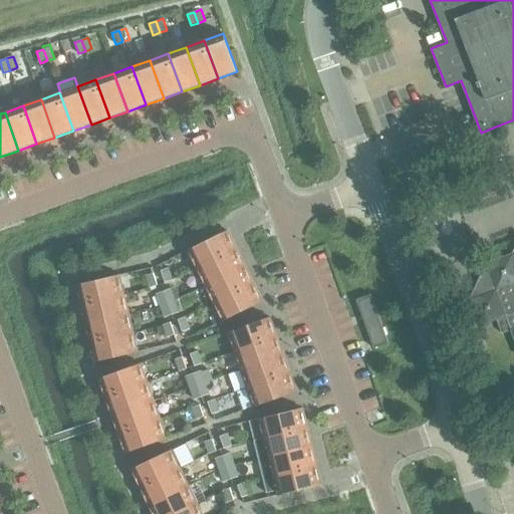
[(222,233),(187,250),(196,268),(231,251),(223,234),(228,232),(227,231),(222,233)]
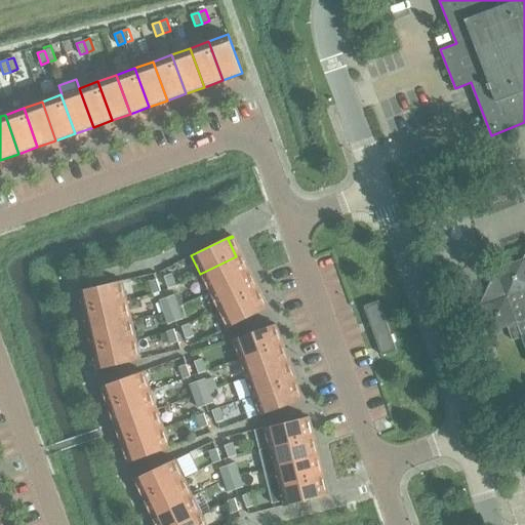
[(524,254),(524,258),(497,268),(480,306),(490,332),(517,322),(524,345),(524,254)]
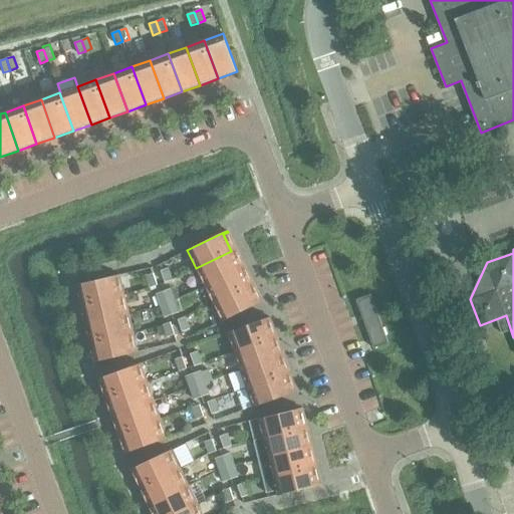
[(231,251),(196,268),(205,286),(240,268),(231,251)]
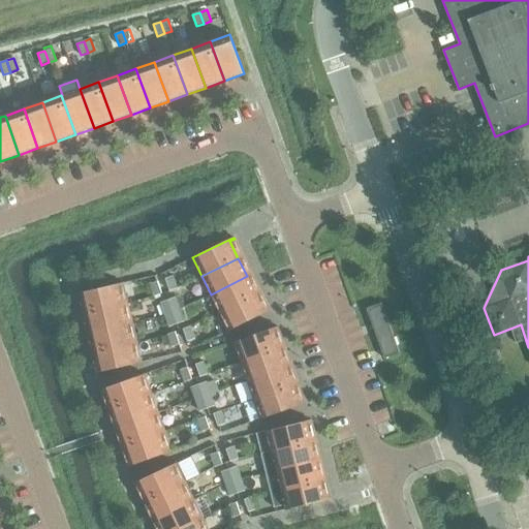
[(178,288),(173,276),(165,278),(169,290),(178,288)]
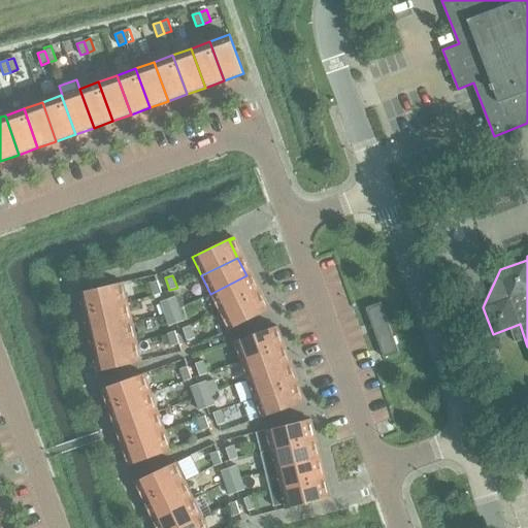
[(246,275),(210,294),(219,311),(255,293),(246,275)]
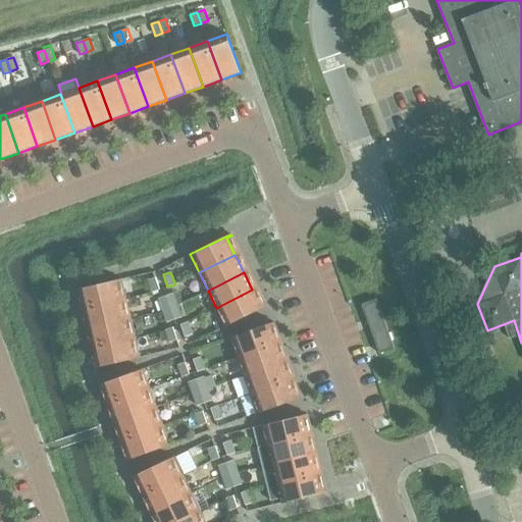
[(155,277),(148,280),(152,293),(160,290),(155,277)]
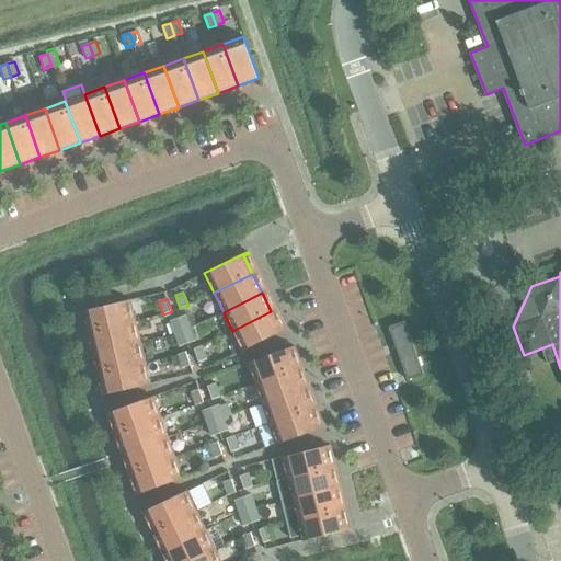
[(88,310),(82,311),(83,312),(88,311),(92,331),(135,321),(129,300),(88,310)]
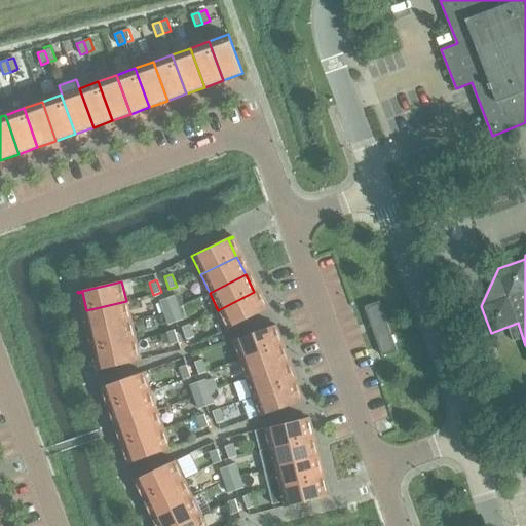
[(254,292),(218,310),(227,329),(263,310),(268,308),(267,307),(262,309),(254,292)]
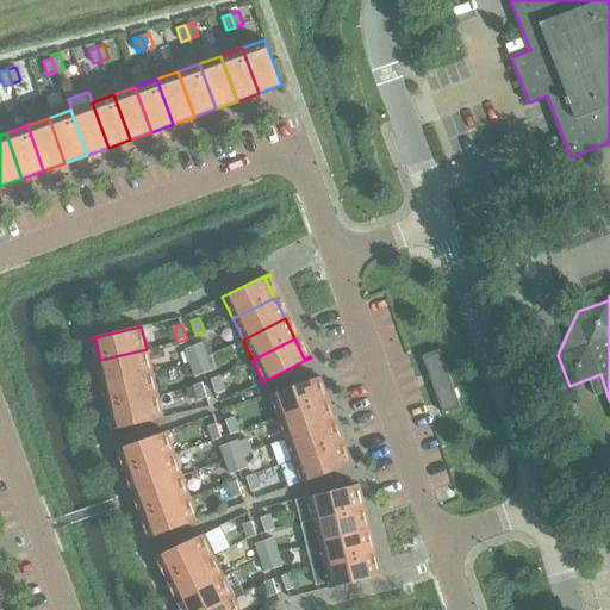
[(201,343),(193,346),(198,359),(206,356),(201,343)]
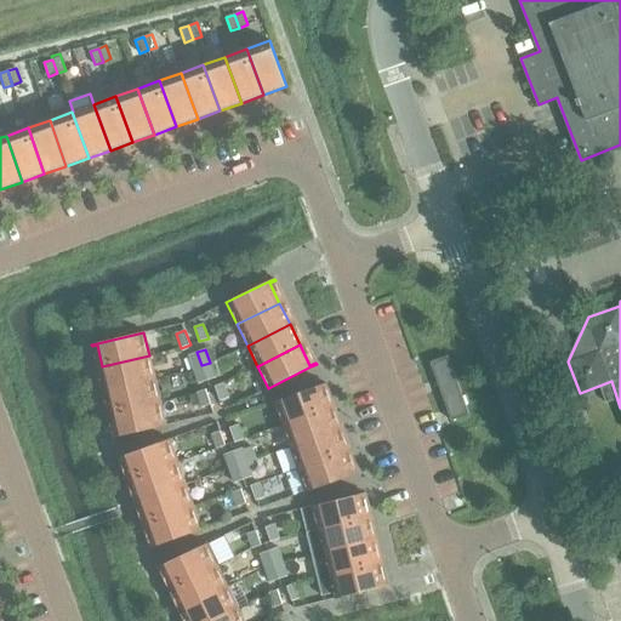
[(197,352),(188,355),(193,369),(201,365),(197,352)]
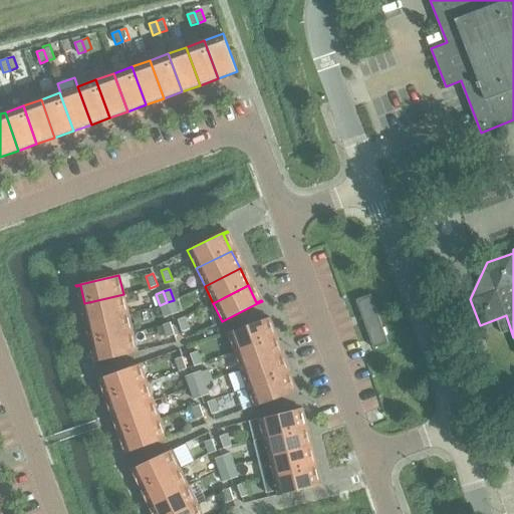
[(123,294),(84,303),(89,322),(127,313),(123,294)]
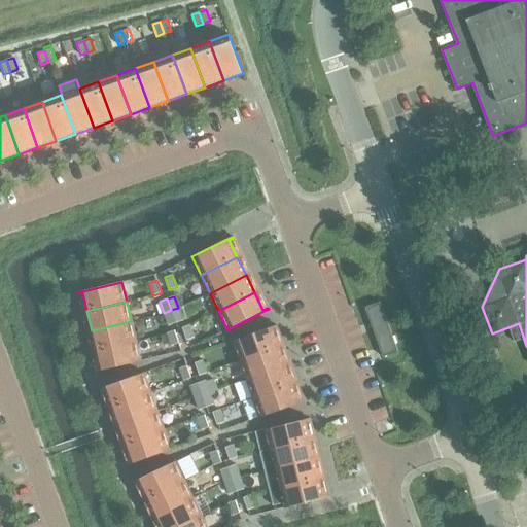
[(364,307),(374,332),(389,327),(380,302),(364,307)]
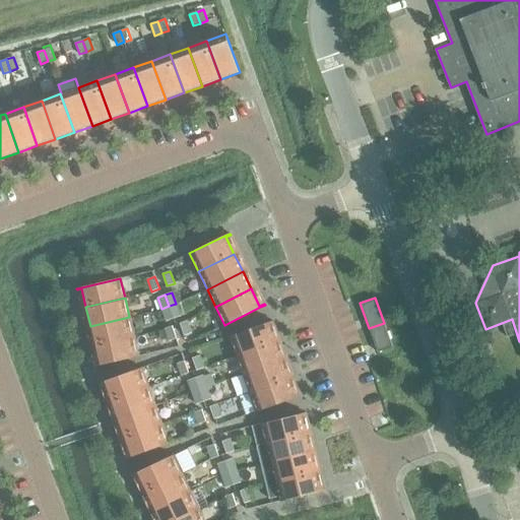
[(176,304),(169,306),(173,318),(180,316),(176,304)]
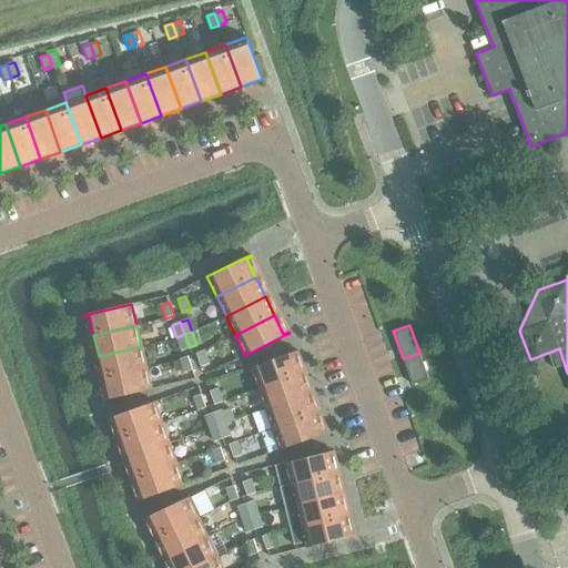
[(184,334),(176,337),(181,351),(189,347),(184,334)]
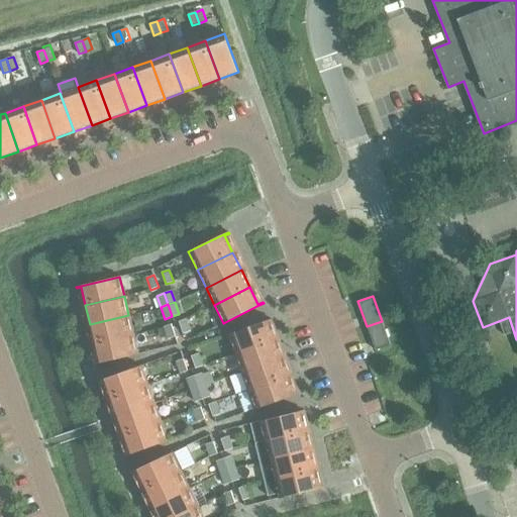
[(128,315),(90,324),(94,343),(132,334),(128,315)]
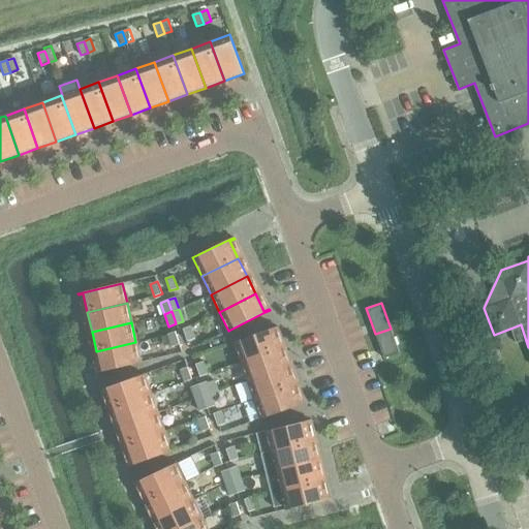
[(195,338),(191,325),(184,329),(188,341),(195,338)]
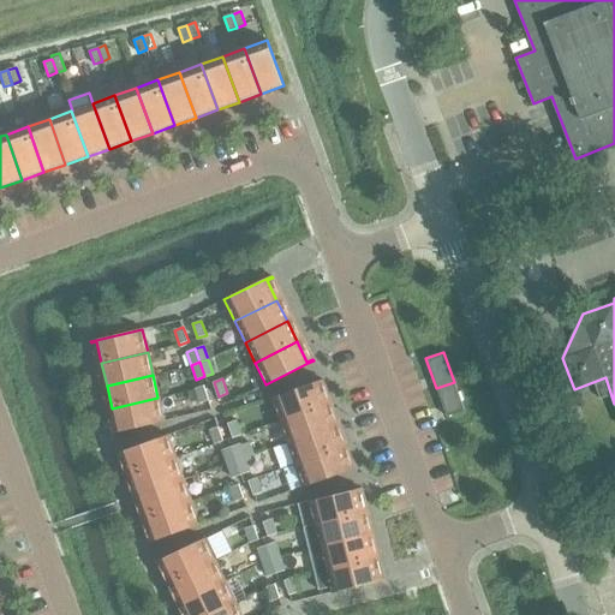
[(317,382),(272,398),(280,421),(324,405),(317,383),(323,382),(322,380),(317,382)]
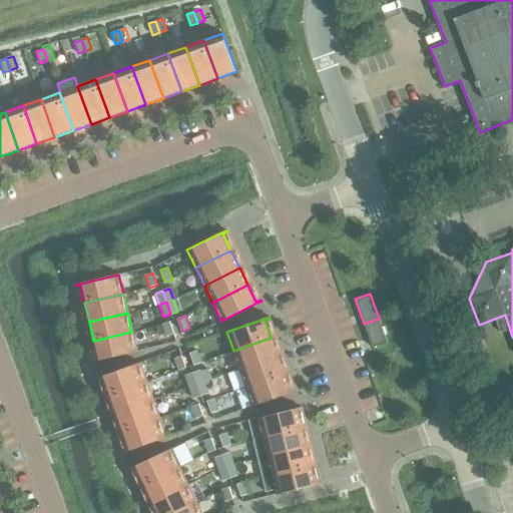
[(388,342),(379,319),(364,324),(373,348),(388,342)]
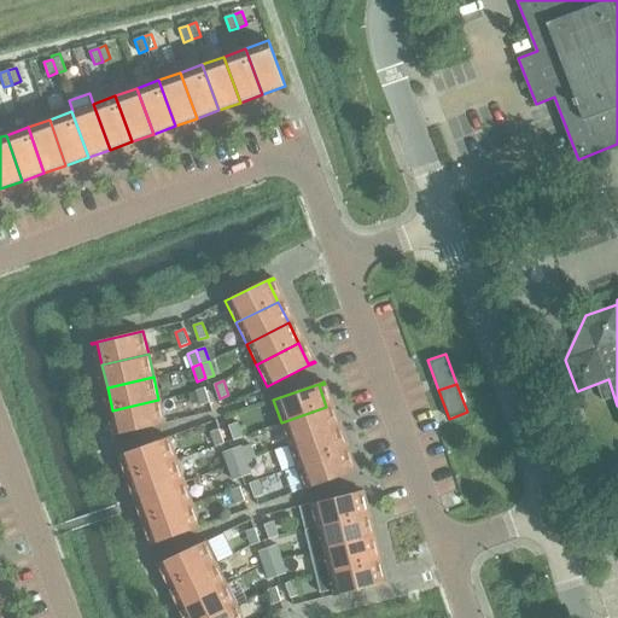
[(210,401),(205,386),(196,390),(200,404),(210,401)]
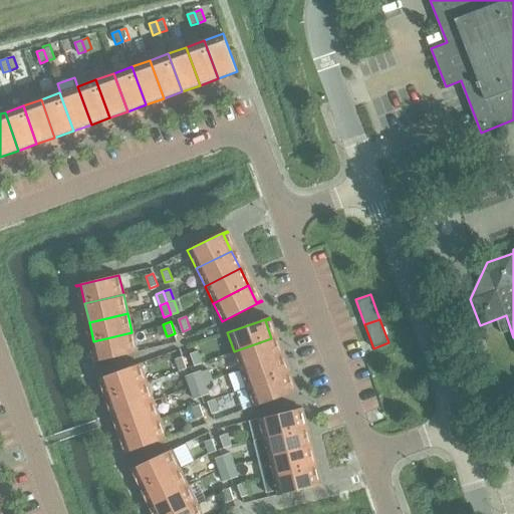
[(97,359),(93,360),(93,361),(98,360),(137,351),(132,332),(93,341),(97,359)]
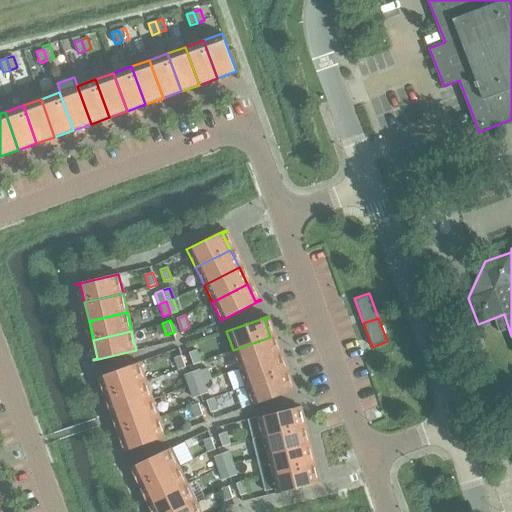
[(270,337),(233,350),(240,368),(277,355),(270,337)]
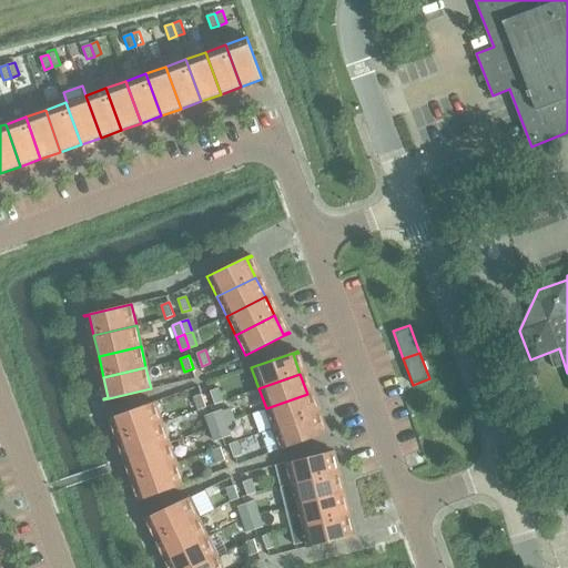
[(219,388),(210,392),(215,405),(223,402),(219,388)]
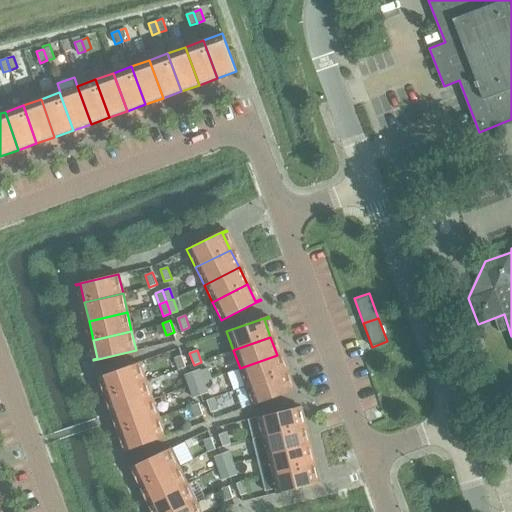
[(182,355),(174,358),(178,370),(186,367),(182,355)]
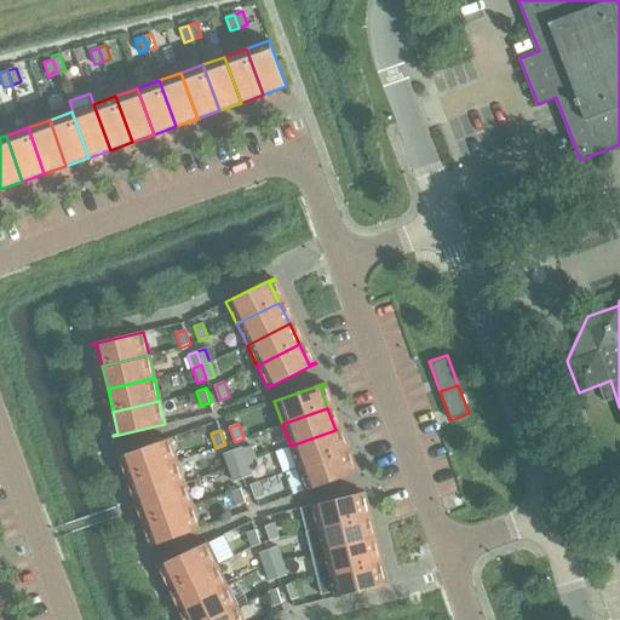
[(336,430),(291,446),(298,468),(343,452),(336,430)]
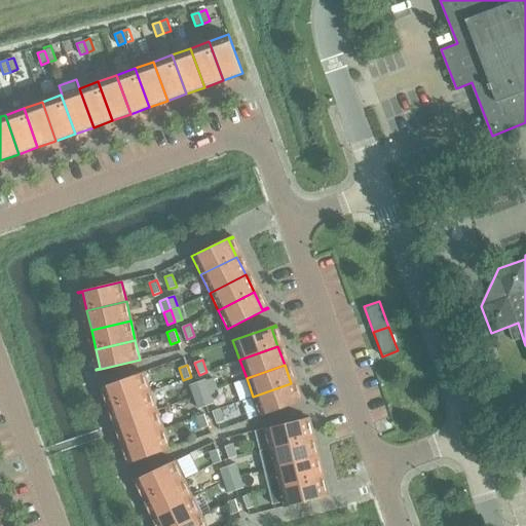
[(105,386),(100,387),(101,389),(105,387),(112,406),(150,391),(143,372),(105,386)]
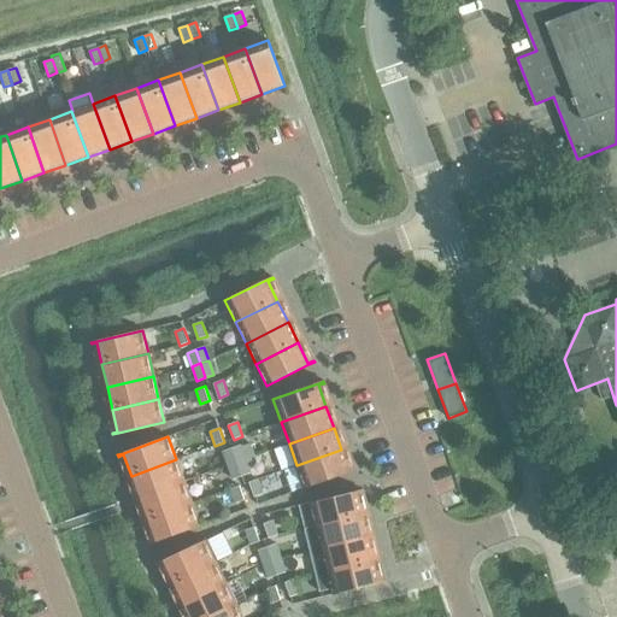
[(250,442),(231,448),(236,463),(245,459),(254,456),(250,442)]
